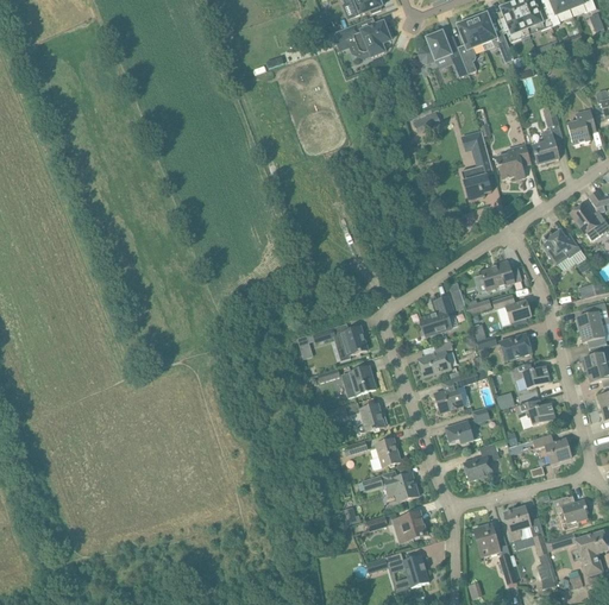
[(343,0),(345,4),(350,1),(355,16),(359,13),(360,14),(370,10),(371,13),(381,8),(380,6),(382,5),(381,0),(343,0)]
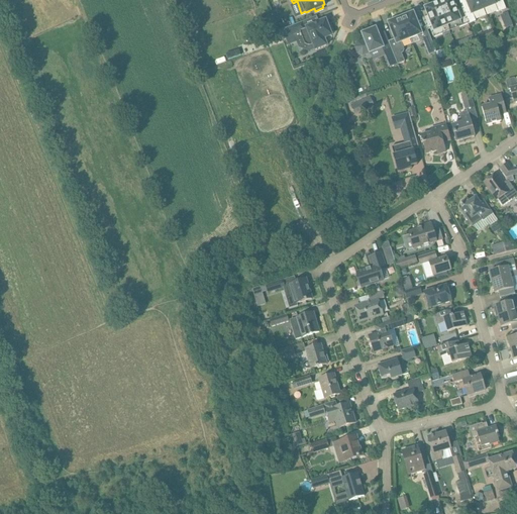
[(428,13),(422,16),(426,24),(426,25),(427,27),(431,25),(432,29),(434,34),(443,31),(440,26),(447,23),(438,1),(437,1),(436,0),(430,2),(431,4),(425,6),(428,13)]
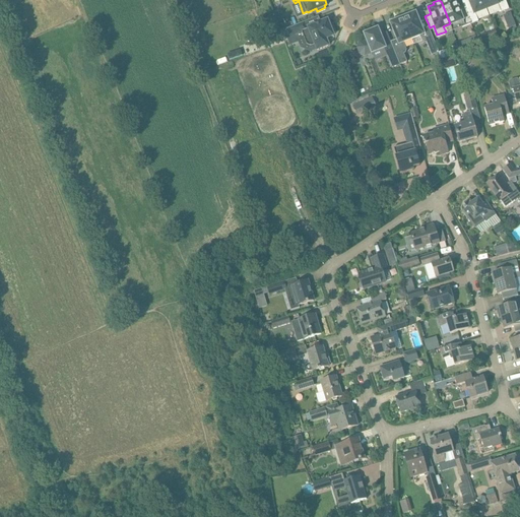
[(443,0),(441,1),(450,23),(459,19),(461,25),(471,21),(463,3),(458,5),(457,2),(457,1),(457,0),(443,0)]
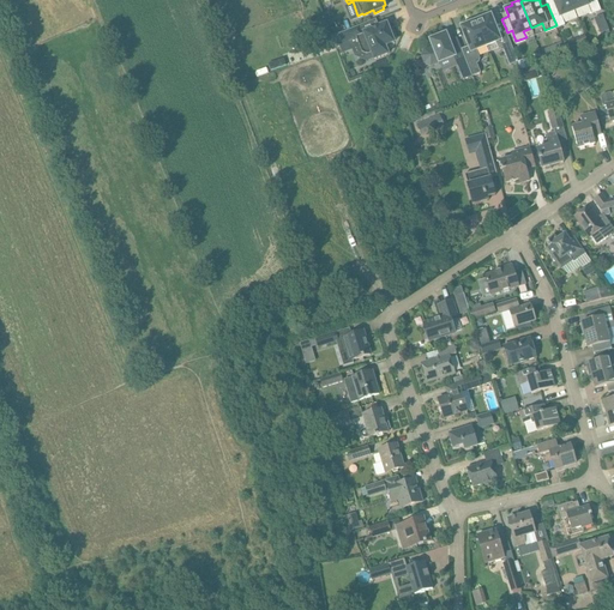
[(546,0),(547,4),(557,25),(557,26),(565,23),(561,13),(575,7),(571,0),(546,0)]
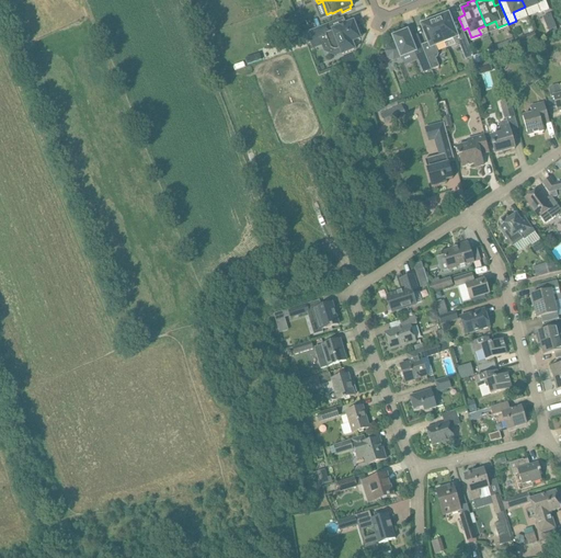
[(522,0),(525,7),(538,2),(541,11),(549,8),(546,0),(522,0)]
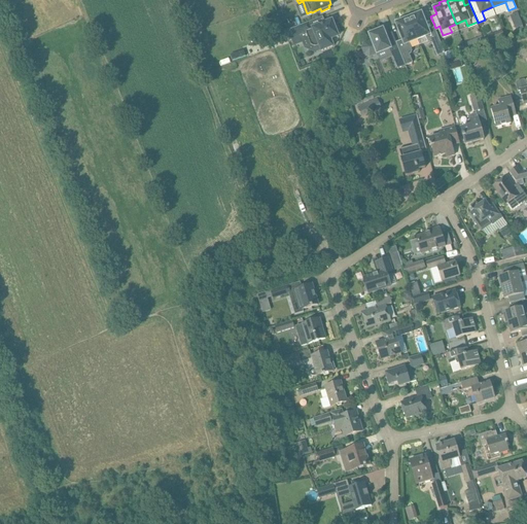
[(411,14),(409,16),(417,37),(425,33),(428,41),(431,39),(437,54),(444,50),(436,32),(435,28),(434,26),(428,28),(421,11),(418,12),(418,9),(410,12),(411,14)]
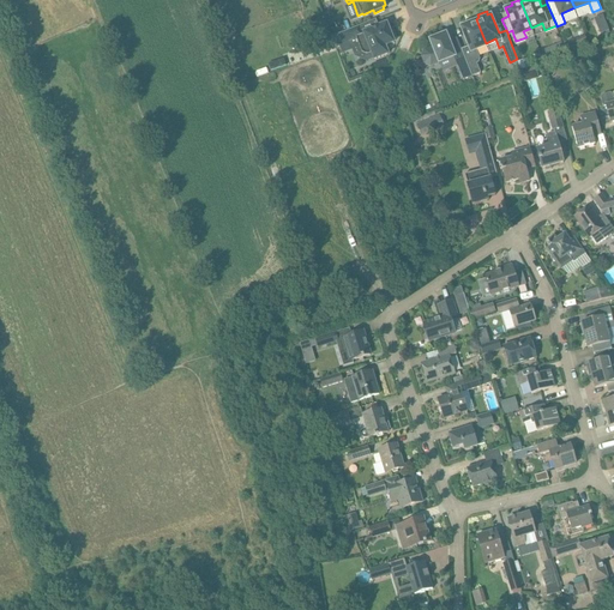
[(602,31),(612,29),(607,11),(597,13),(602,31)]
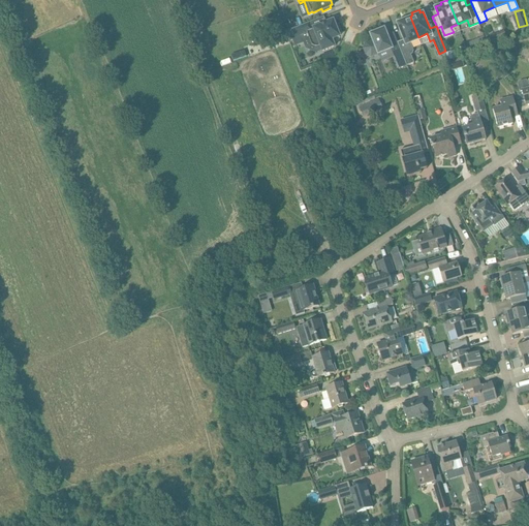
[(404,37),(398,40),(401,48),(407,63),(412,61),(414,60),(413,59),(411,54),(413,49),(410,40),(418,37),(410,17),(408,17),(407,14),(400,18),(401,20),(398,21),(404,37)]
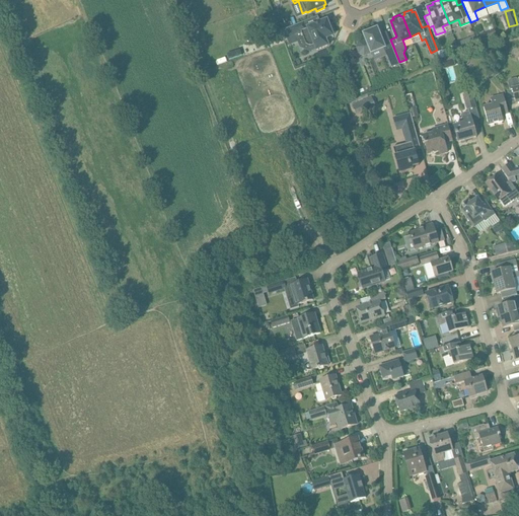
[(303,19),(281,28),(285,38),(296,32),(301,30),(305,42),(310,44),(314,43),(315,43),(316,47),(317,48),(328,43),(325,37),(332,33),(332,31),(335,30),(332,23),(329,24),(326,17),(321,20),(320,20),(314,22),(308,25),(308,26),(306,26),(303,19)]
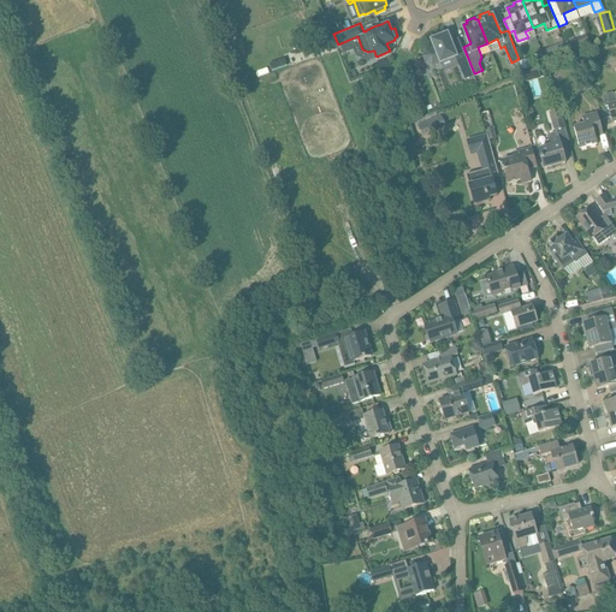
[(426,47),(424,54),(426,60),(432,64),(440,60),(440,61),(457,54),(448,30),(431,37),(433,45),(426,47)]
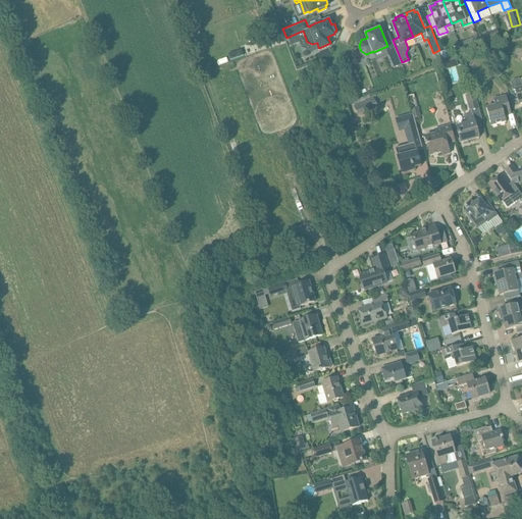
[(498,28),(478,35),(480,41),(500,34),(498,28)]
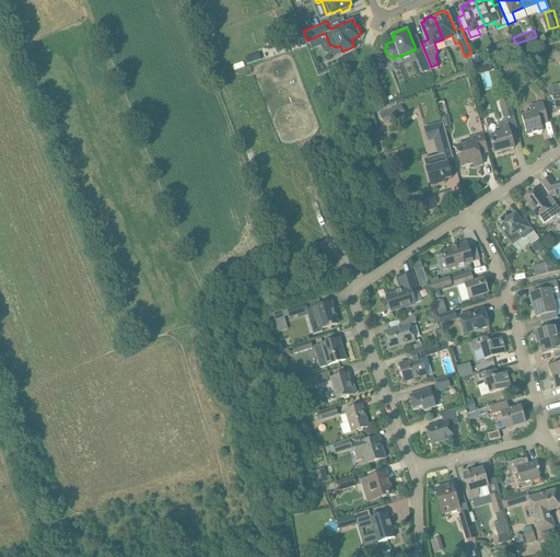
[(424,50),(416,54),(418,58),(422,70),(431,67),(424,50)]
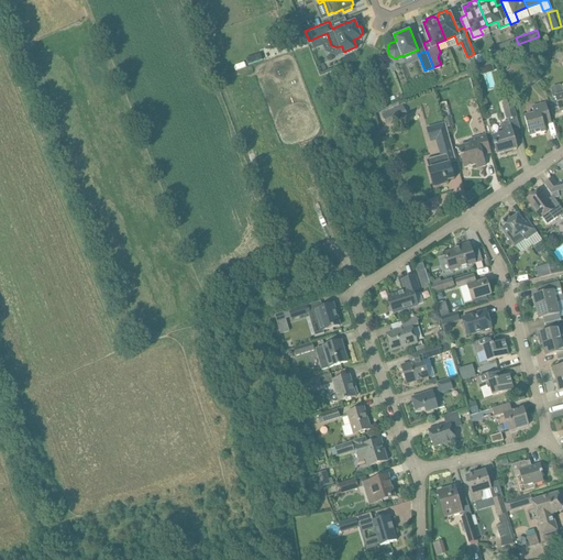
[(482,52),(475,54),(478,62),(485,59),(482,52)]
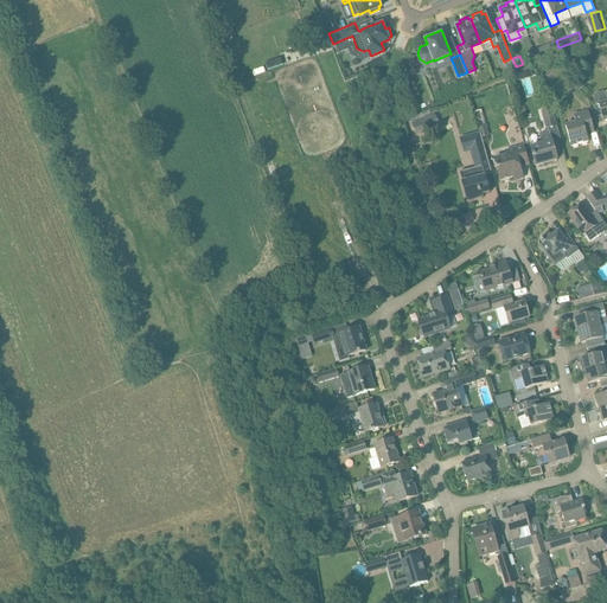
[(596,90),(594,94),(596,102),(599,101),(600,107),(604,119),(606,116),(606,94),(606,95),(606,90),(604,89),(596,90)]
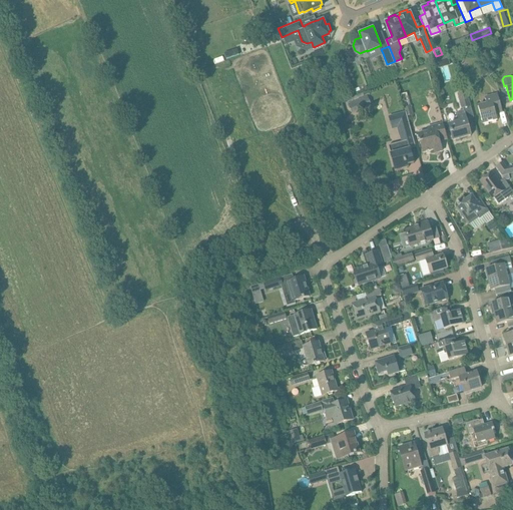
[(466,89),(458,92),(462,106),(470,104),(468,96),(466,89)]
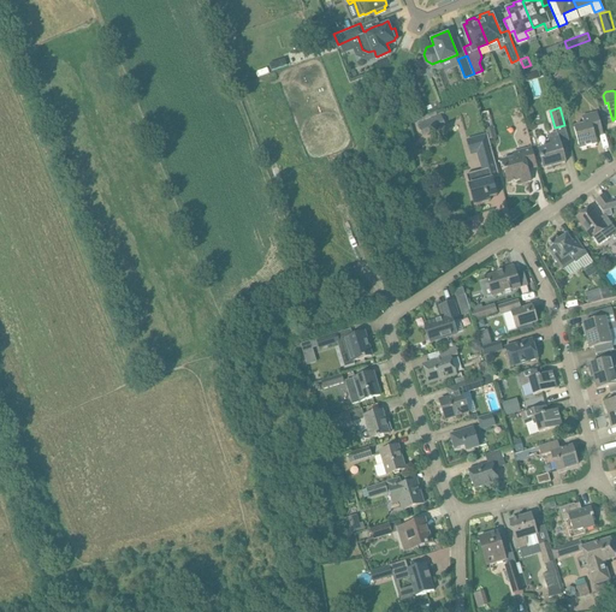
[(490,108),(481,111),(487,132),(489,136),(496,134),(490,108)]
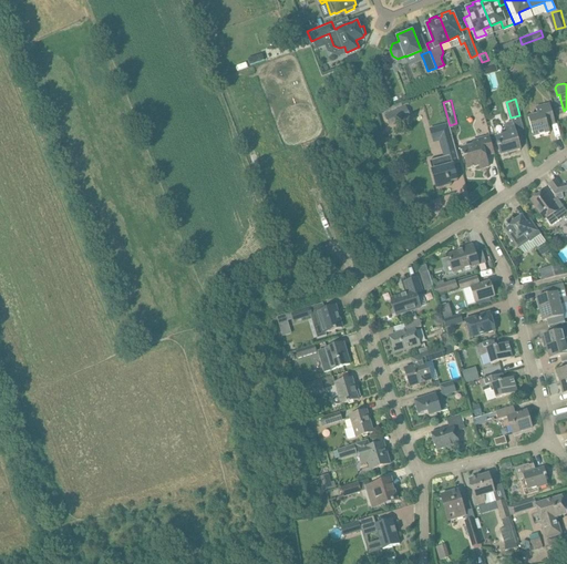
[(538,112),(528,114),(531,124),(534,134),(549,130),(547,120),(554,118),(552,106),(549,101),(536,105),(538,112)]
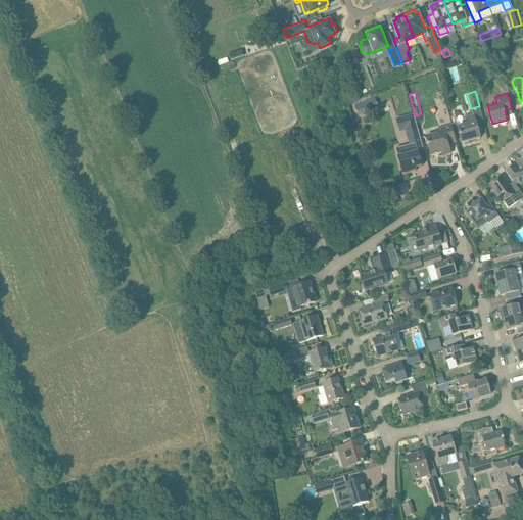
[(362,100),(355,103),(359,110),(365,107),(362,100)]
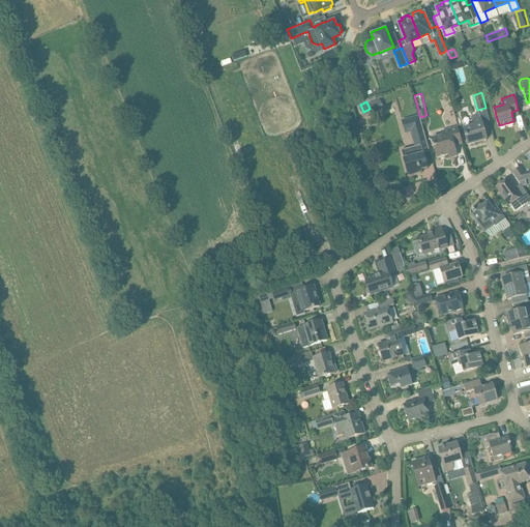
[(475,123),(464,126),(465,133),(468,143),(487,138),(483,127),(481,120),(480,115),(479,111),(473,113),(472,115),(473,117),(475,123)]
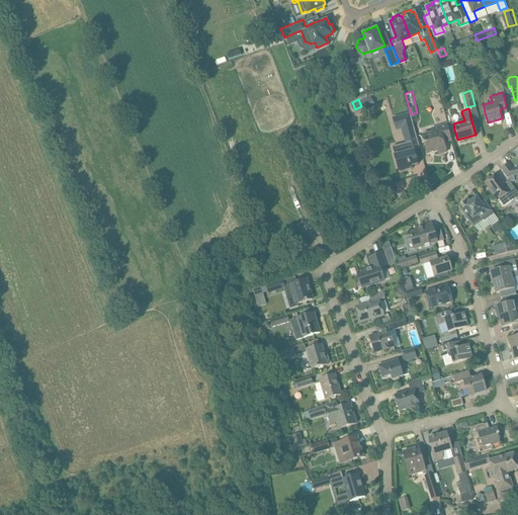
[(410,111),(402,113),(408,137),(416,134),(411,114),(410,111)]
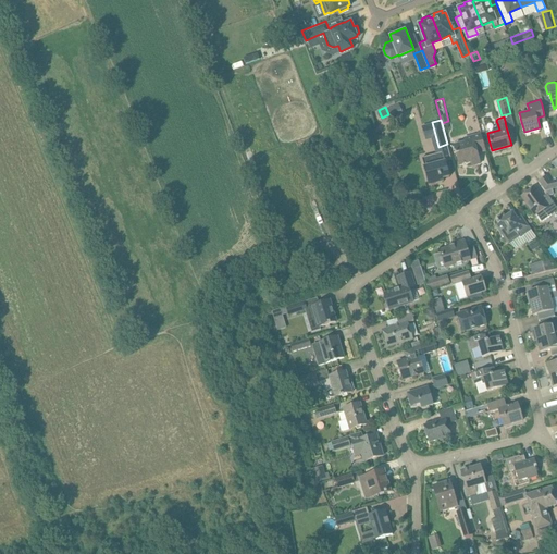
[(466,143),(455,146),(459,163),(471,160),(471,163),(480,161),(478,150),(485,148),(483,138),(481,132),(465,136),(466,143)]
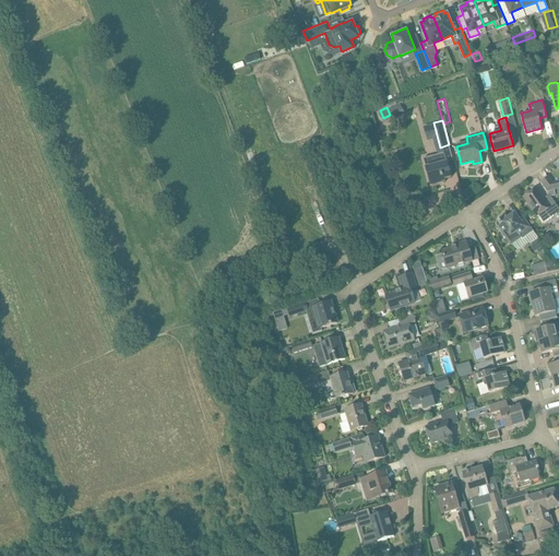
[(444,151),(423,156),(424,156),(428,174),(430,184),(444,180),(444,177),(451,175),(448,165),(444,151)]
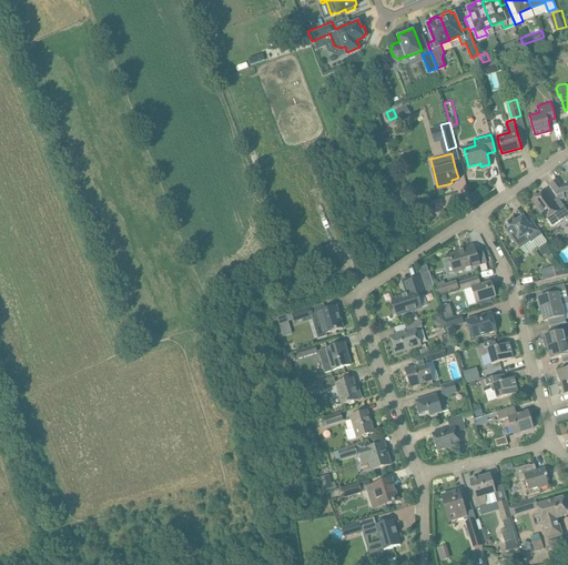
[(557,178),(549,182),(556,192),(567,188),(567,184),(567,182),(561,183),(557,178)]
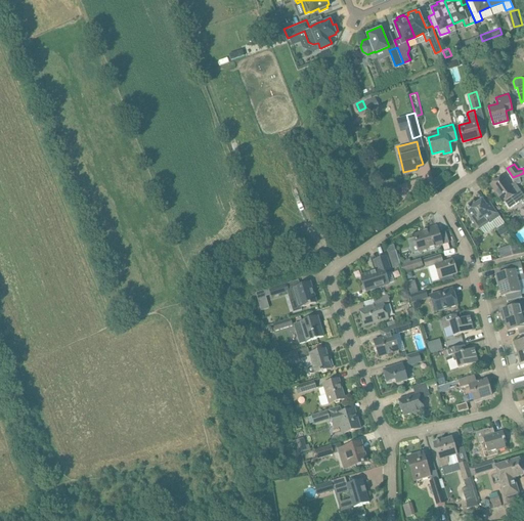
[(503,174),(490,182),(496,191),(504,201),(515,192),(518,199),(523,193),(523,192),(523,191),(517,183),(512,187),(503,174)]
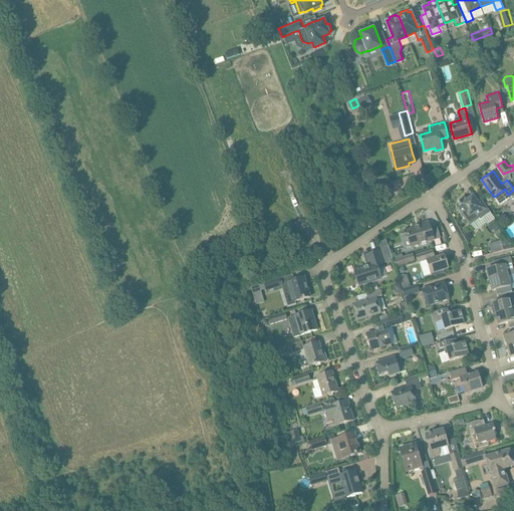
[(463,198),(458,202),(462,207),(460,209),(461,211),(470,223),(471,223),(479,216),(480,218),(483,215),(487,221),(488,222),(495,217),(495,216),(481,197),(476,200),(473,195),(467,199),(464,194),(462,196),(463,198)]
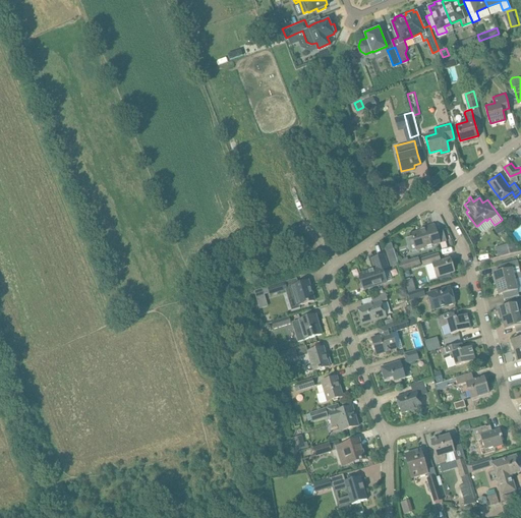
[(425,227),(411,231),(414,241),(416,248),(430,244),(440,241),(447,239),(443,227),(437,229),(435,222),(424,225),(425,227)]
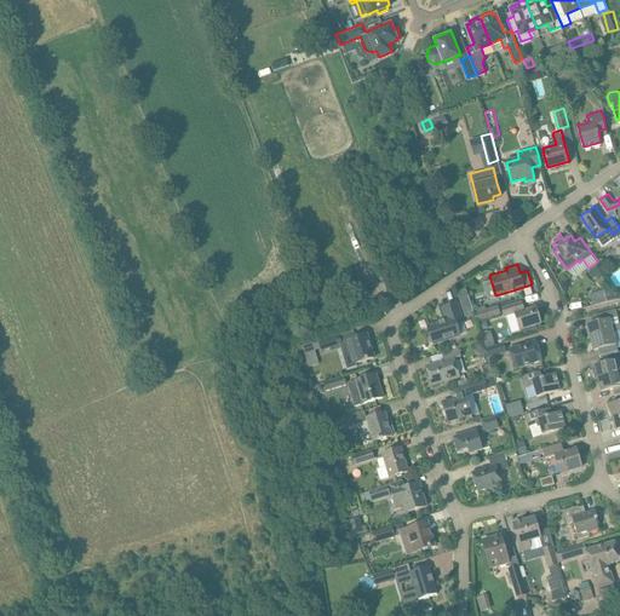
[(596,265),(589,270),(593,276),(601,271),(596,265)]
